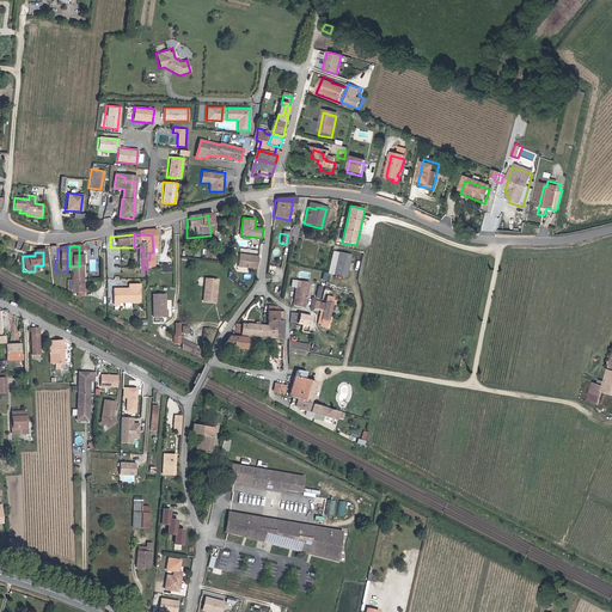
[(258,269),(259,256),(240,254),(239,267),(258,269)]
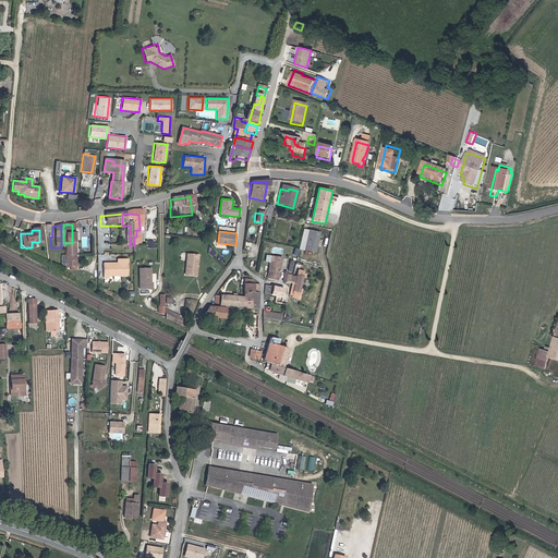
[(304,237),(300,252),(312,255),(315,240),(304,237)]
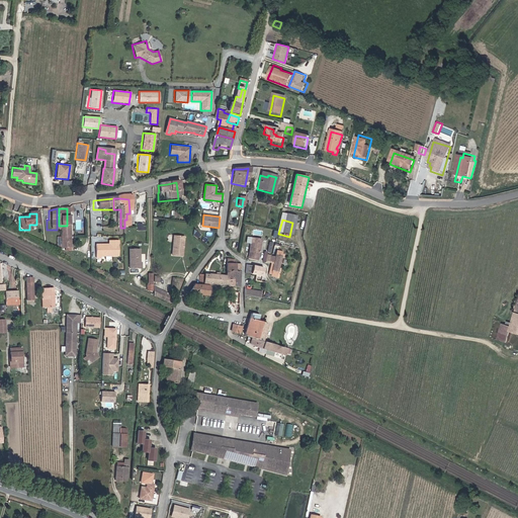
[(58,234),(58,241),(61,241),(61,239),(67,239),(67,226),(59,226),(59,234),(58,234)]
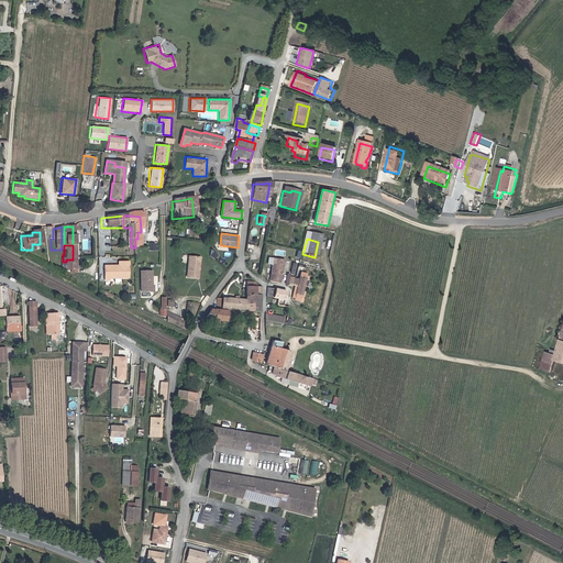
[(66,262),(63,262),(63,272),(73,272),(73,260),(66,260),(66,262)]
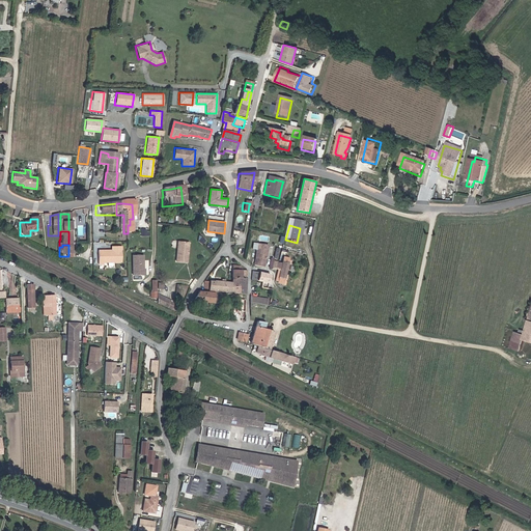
[(185,264),(185,256),(184,256),(184,254),(186,254),(186,245),(175,245),(174,264),(185,264)]
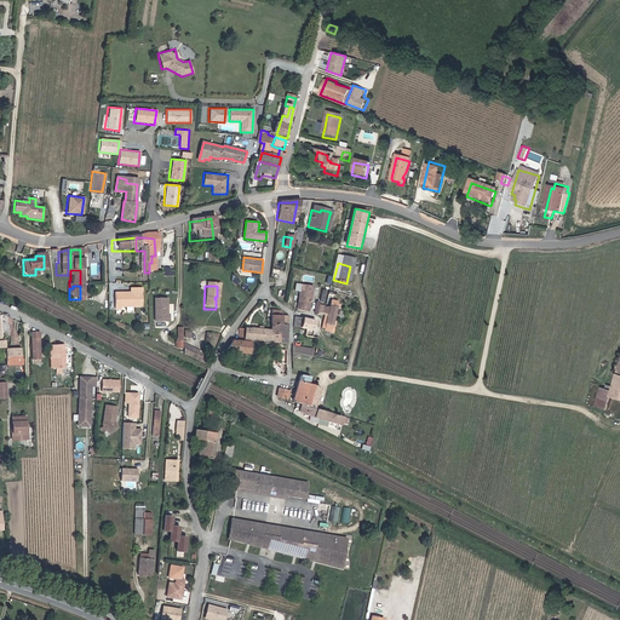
[(302,291),(296,290),(292,311),(304,314),(310,288),(302,287),(302,291)]
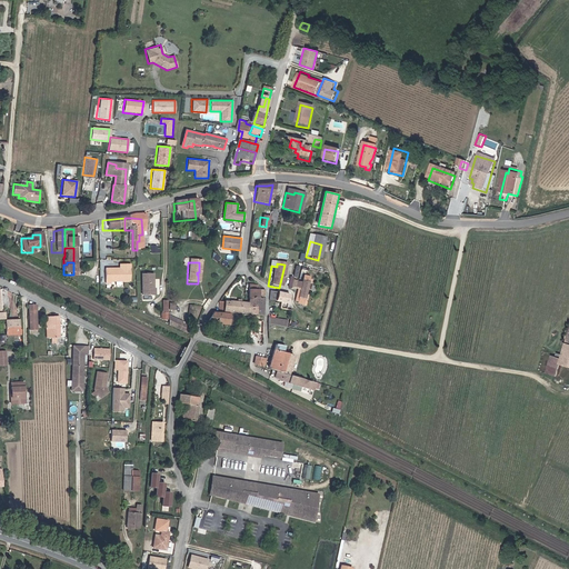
[(127,267),(116,268),(116,272),(101,272),(102,287),(107,287),(107,285),(127,285),(127,267)]
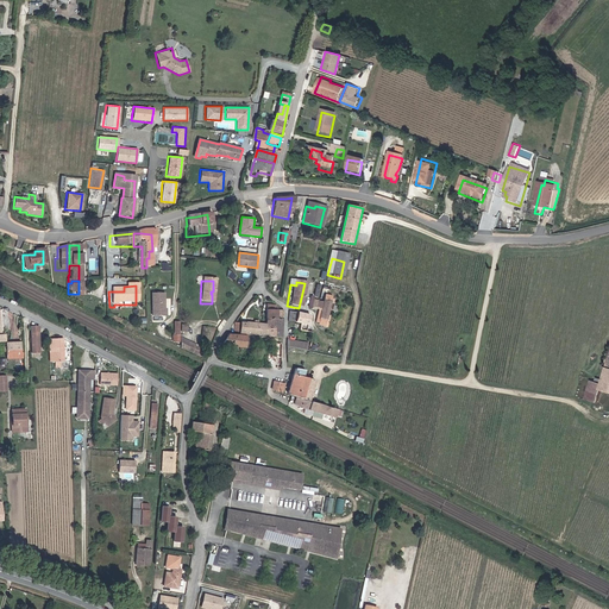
[(149,296),(149,319),(162,320),(162,314),(161,315),(162,297),(149,296)]
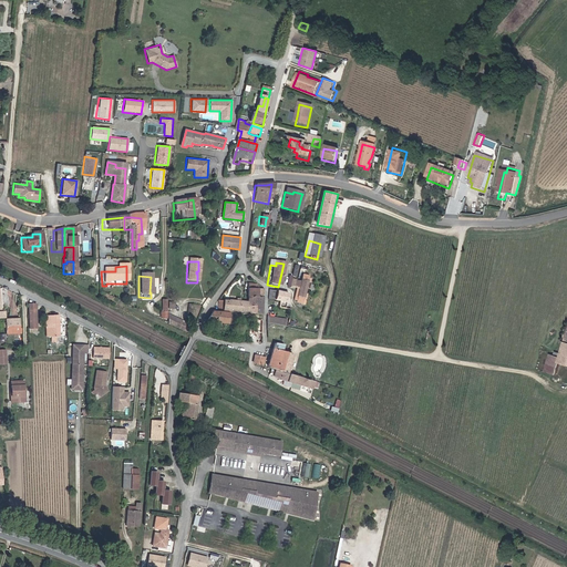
[(288,282),(287,281),(286,285),(286,286),(286,287),(285,290),(295,292),(292,300),(300,302),(303,285),(299,284),(297,282),(297,285),(292,284),(288,282)]
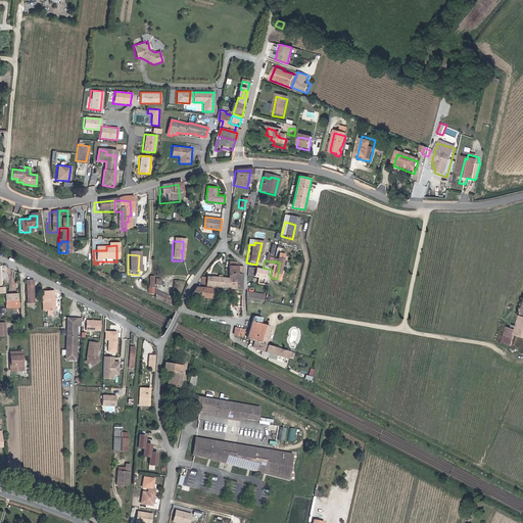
[(233,276),(234,268),(234,265),(227,264),(226,276),(233,276)]
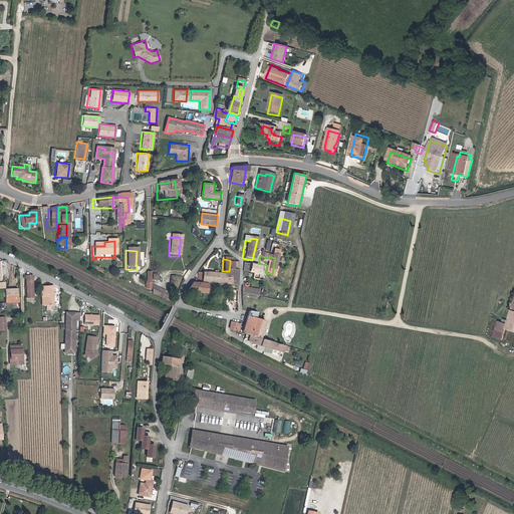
[(250,282),(254,283),(254,282),(257,267),(247,265),(246,273),(251,274),(250,281),(250,282)]
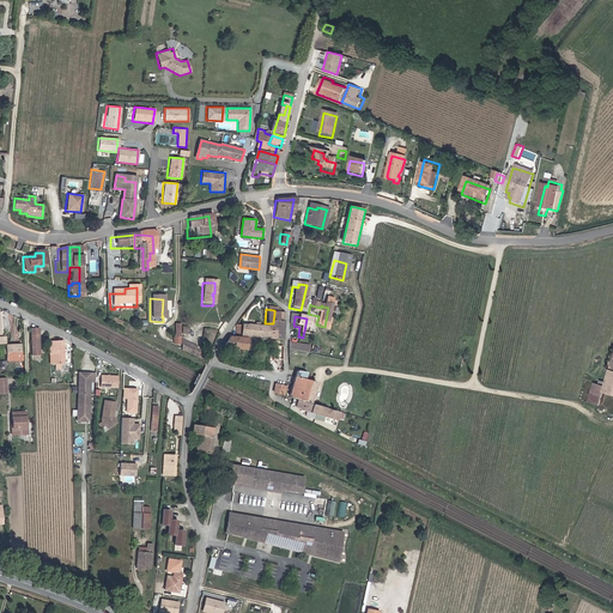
[(273,323),(265,323),(263,328),(262,341),(271,343),(278,343),(280,344),(280,325),(273,323)]
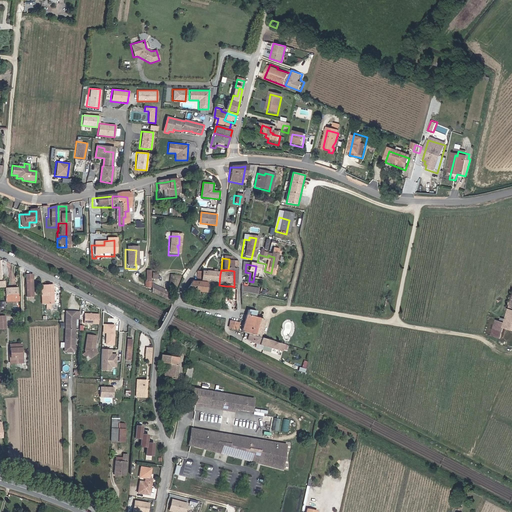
[(212,284),(219,285),(220,274),(217,274),(203,273),(202,274),(200,274),(199,275),(198,281),(202,282),(212,283),(212,284)]
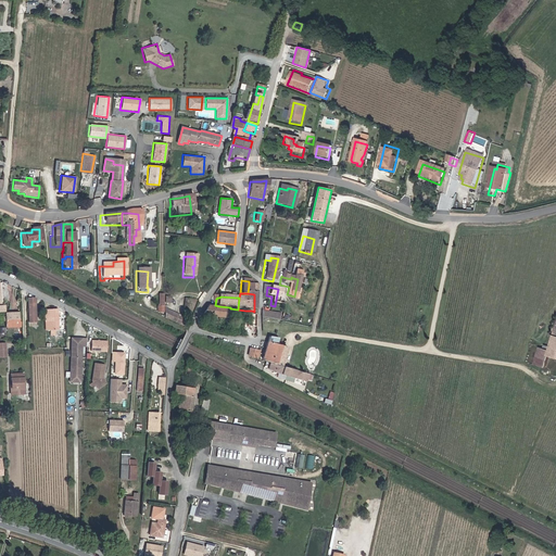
[(220,308),(219,307),(205,306),(199,317),(220,318),(222,313),(238,314),(238,310),(230,308),(226,308),(220,308)]
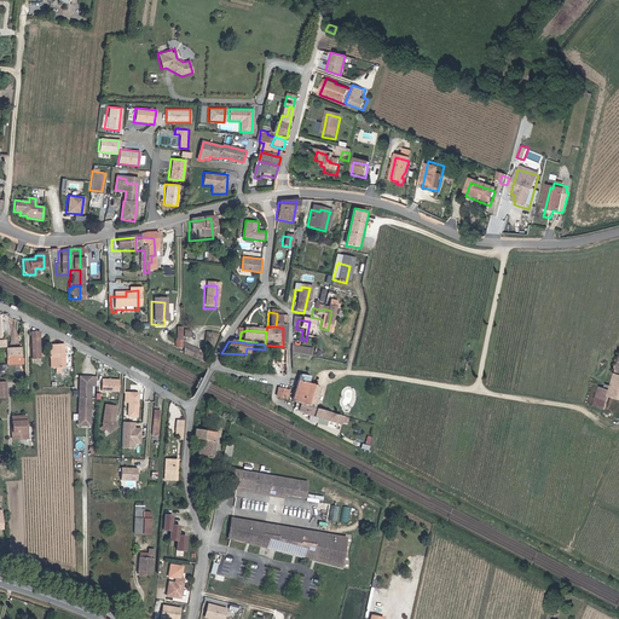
[(61,346),(46,347),(47,366),(52,365),(52,370),(58,370),(58,365),(62,364),(61,346)]
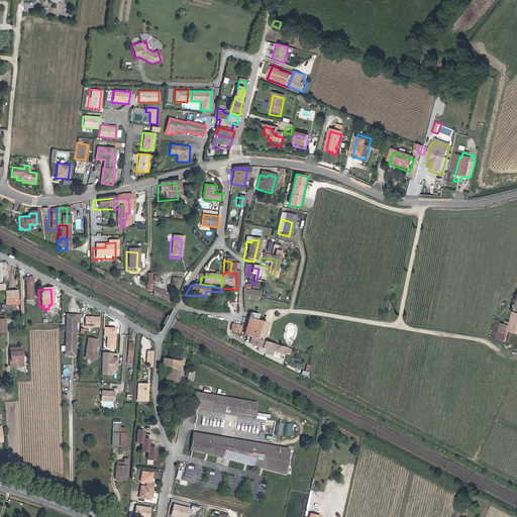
[(16,290),(10,290),(10,292),(3,292),(3,297),(4,297),(11,297),(12,297),(12,298),(12,299),(12,300),(16,300),(16,297),(16,290)]
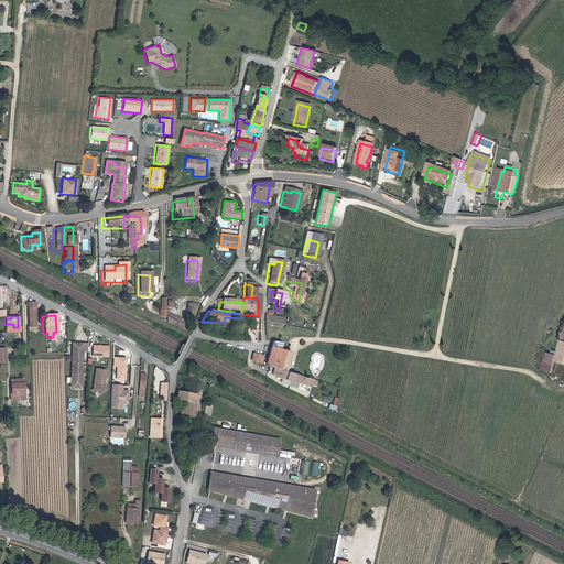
[(179,325),(164,317),(164,326),(176,333),(179,325)]
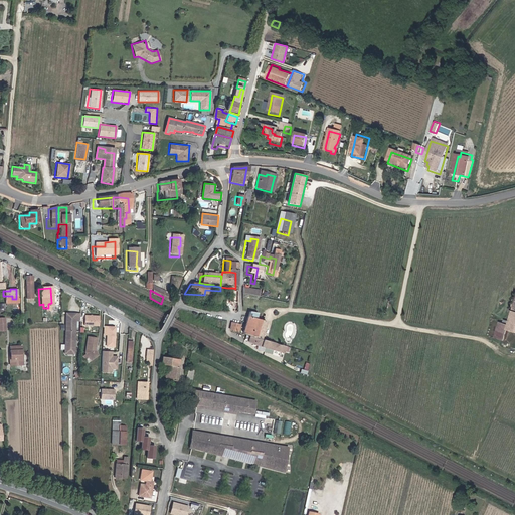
[(239,290),(238,296),(250,299),(251,293),(239,290)]
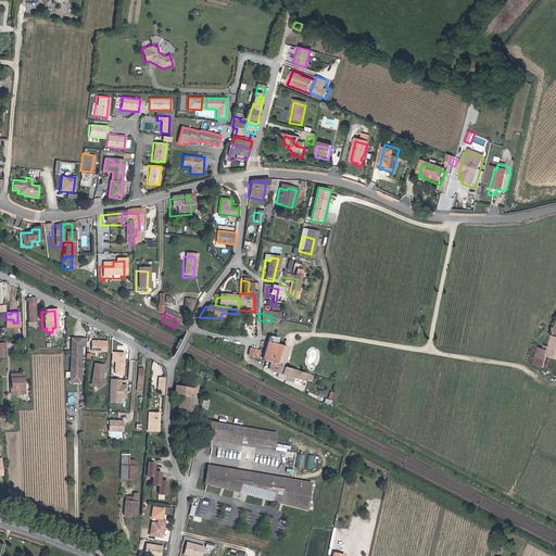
[(555,333),(550,348),(541,345),(535,361),(544,364),(548,354),(555,357),(555,356),(555,333)]
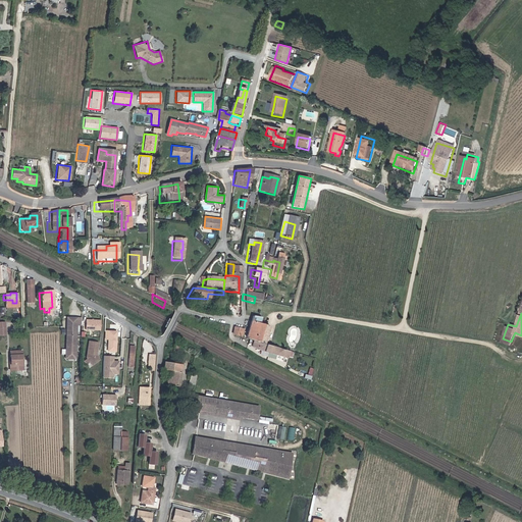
[(74,323),(77,323),(77,316),(74,316),(73,318),(70,318),(69,316),(64,316),(65,333),(74,333),(74,323)]
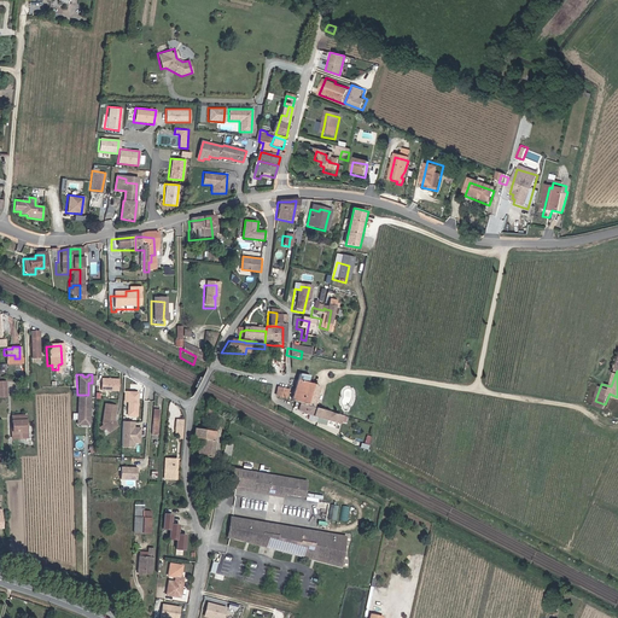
[(309,409),(310,409),(316,382),(315,380),(314,380),(313,386),(302,384),(303,378),(293,375),(287,403),(289,403),(309,409)]
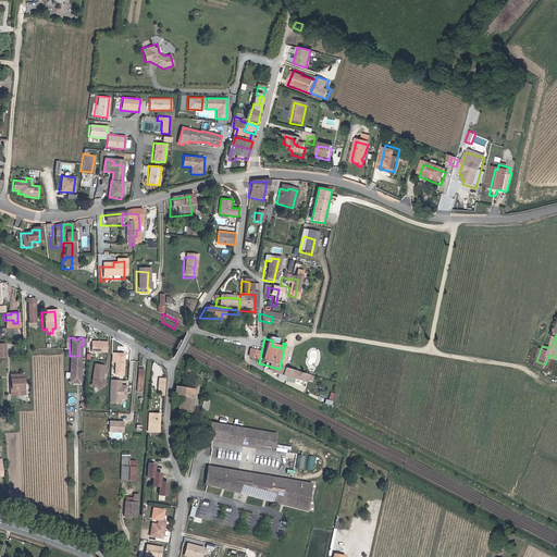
[(109,341),(93,341),(91,353),(108,353),(109,341)]
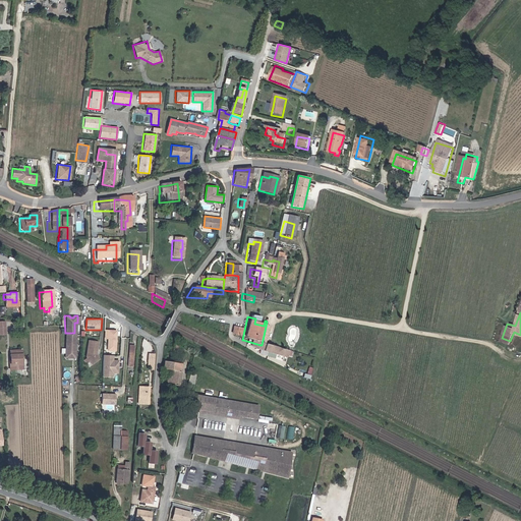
[(229,336),(236,338),(237,331),(230,329),(230,331),(230,332),(229,336)]
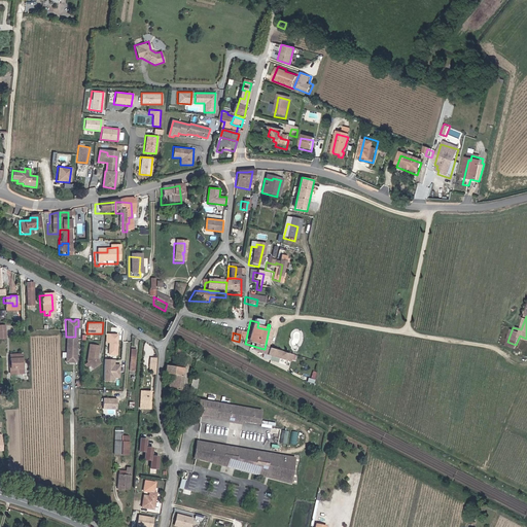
[(75,337),(66,337),(66,356),(68,360),(71,360),(72,358),(75,358),(75,337)]
